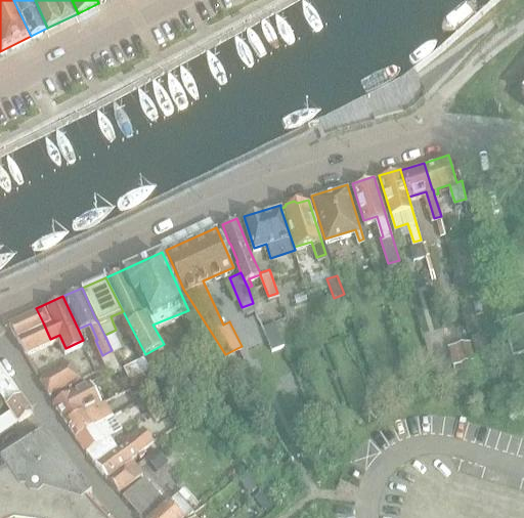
[(26,349),(50,339),(43,322),(36,308),(10,319),(9,320),(17,335),(26,349)]
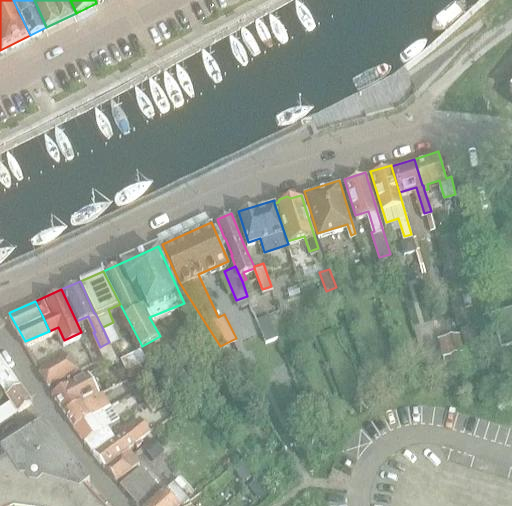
[(511,305),(491,312),(501,344),(511,340),(511,305)]
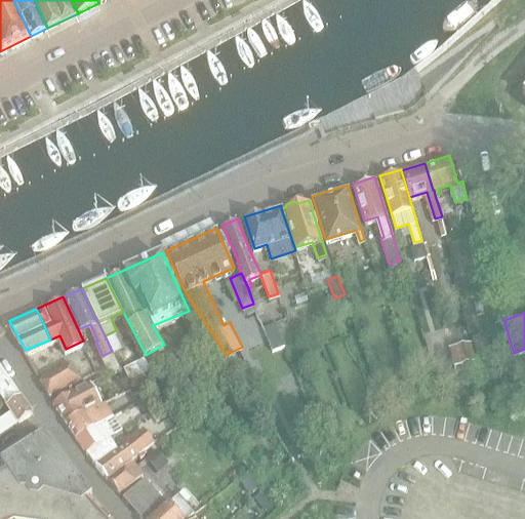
[(263,324),(272,349),(284,344),(275,319),(263,324)]
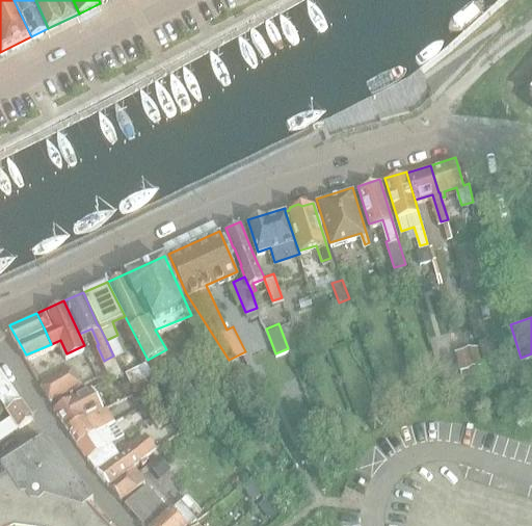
[(493,337),(478,341),(482,358),(497,353),(493,337)]
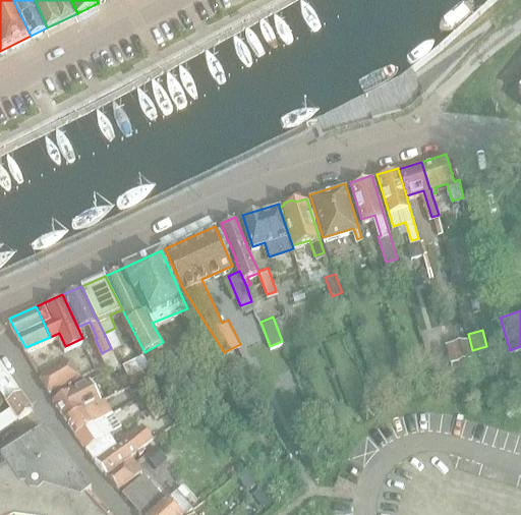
[(464,336),(451,339),(456,357),(469,354),(464,336)]
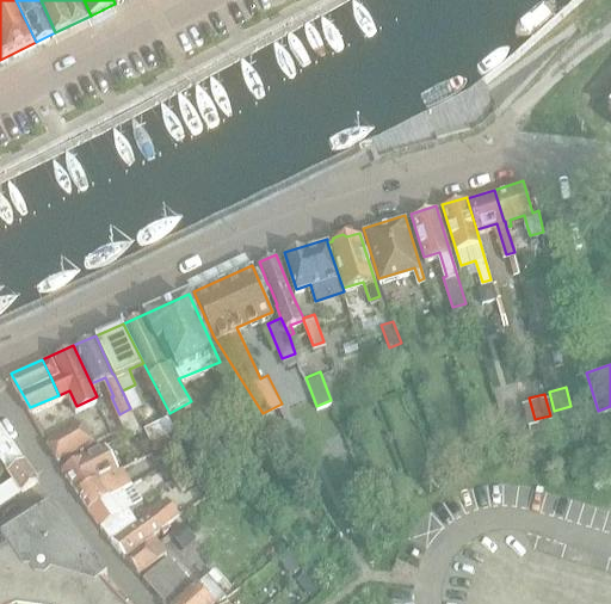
[(47,438),(57,456),(92,436),(82,417),(47,438)]
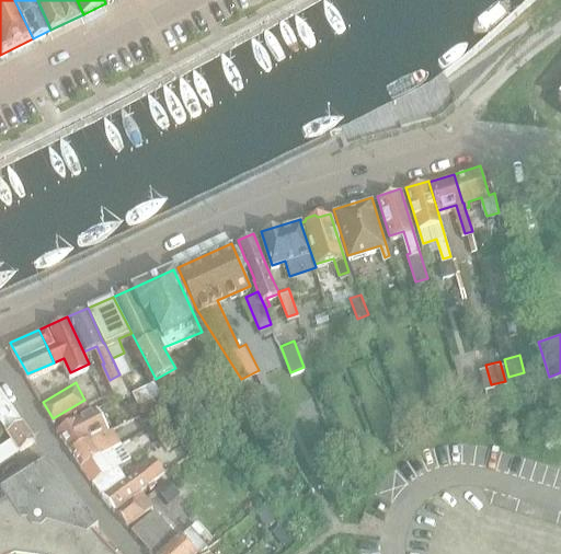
[(0,410),(10,424),(6,427),(19,447),(34,436),(0,385),(0,410)]
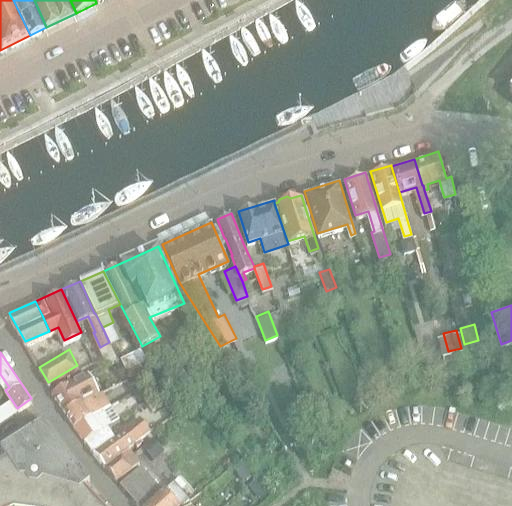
[(65,408),(93,393),(99,390),(87,371),(52,389),(65,408)]
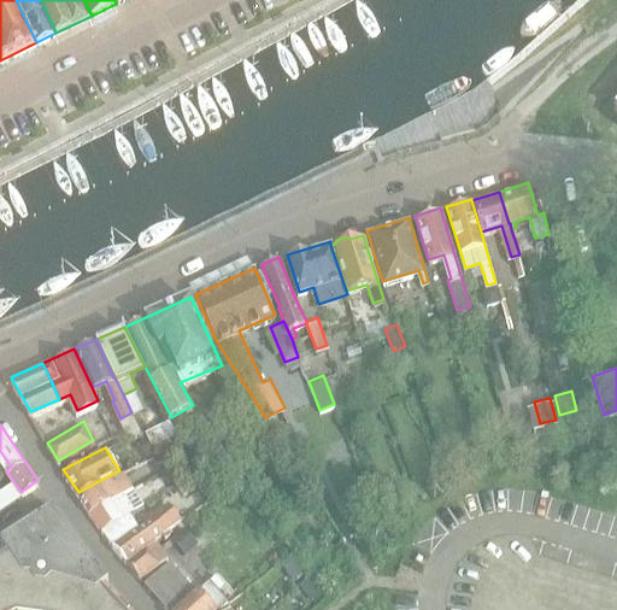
[(135,462),(141,473),(154,465),(148,455),(135,462)]
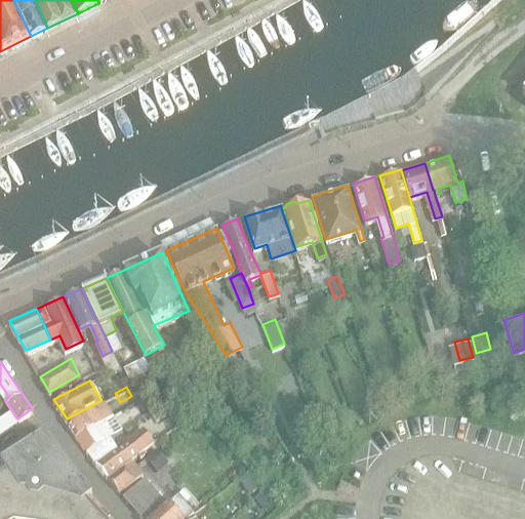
[(95,403),(67,418),(76,433),(105,417),(95,403)]
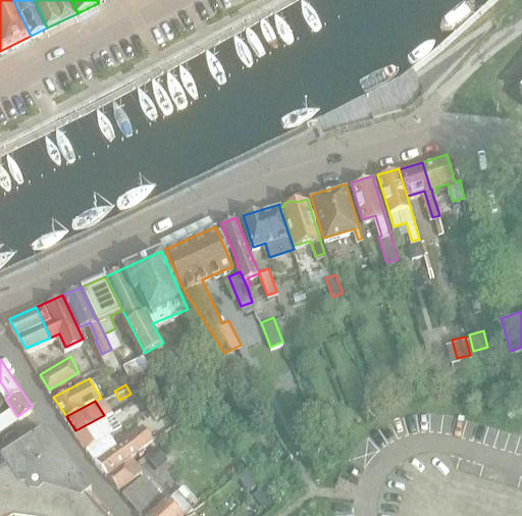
[(86,446),(110,431),(121,424),(113,410),(104,415),(75,430),(86,446)]
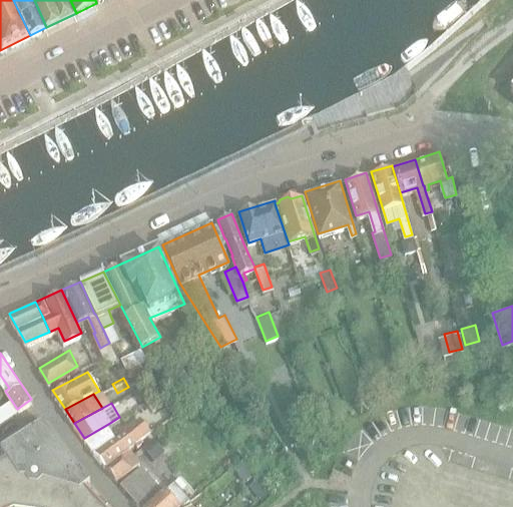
[(115,434),(94,451),(104,463),(129,445),(134,441),(134,440),(149,428),(143,419),(140,416),(136,418),(125,428),(124,427),(115,434)]
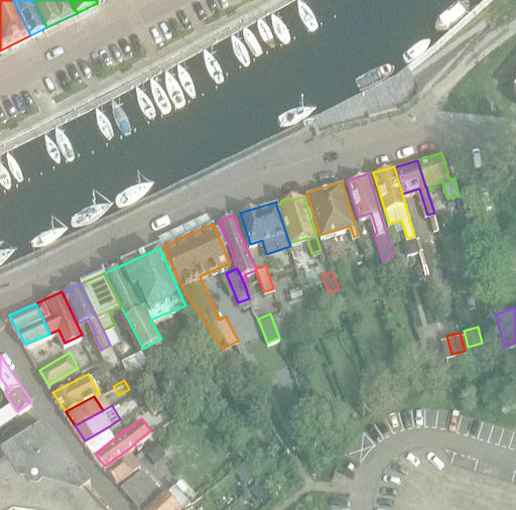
[(0,509),(109,509),(86,485),(90,482),(43,420),(0,449),(0,450),(4,456),(0,458),(0,509)]
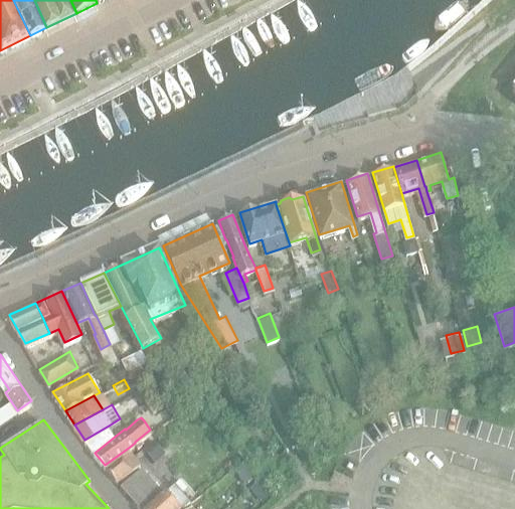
[(95,453),(116,436),(109,426),(84,440),(92,449),(95,453)]
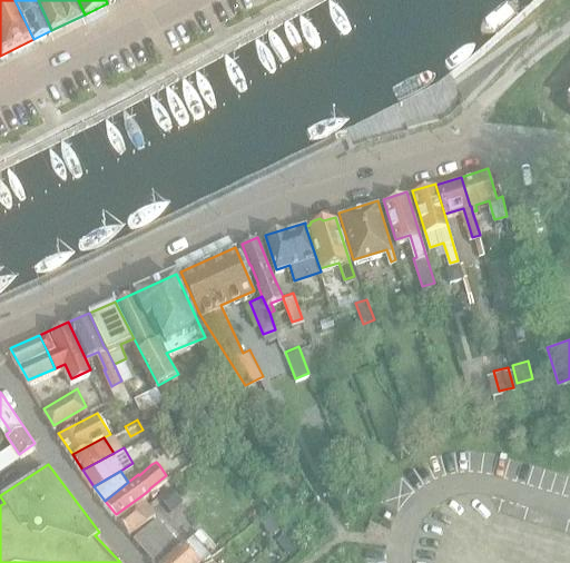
[(157,492),(170,509),(183,499),(169,482),(157,492)]
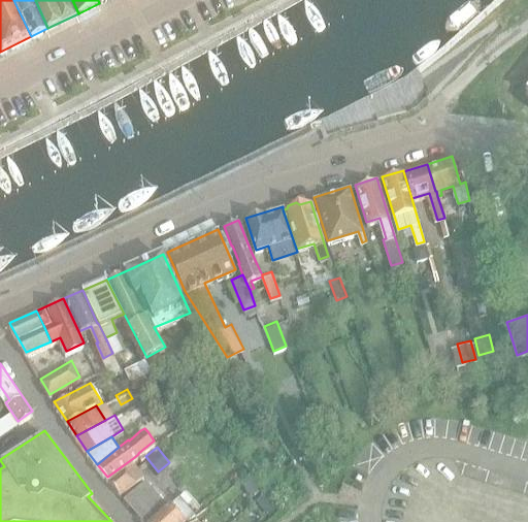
[(133,458),(107,477),(120,492),(144,472),(133,458)]
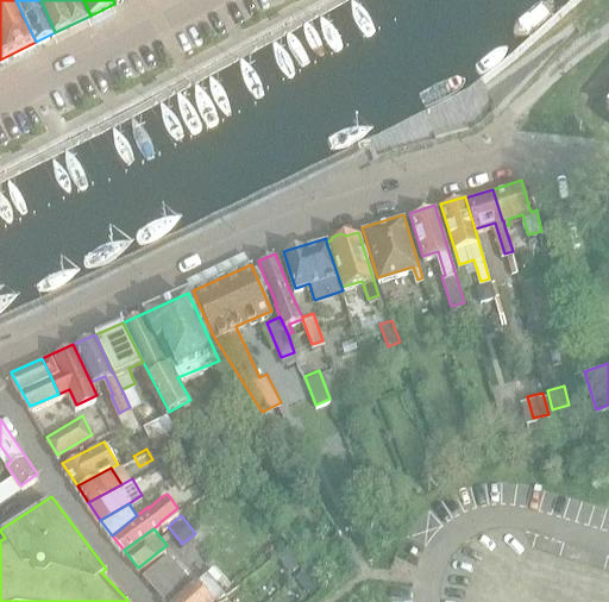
[(280,555),(293,571),(302,563),(289,546),(280,555)]
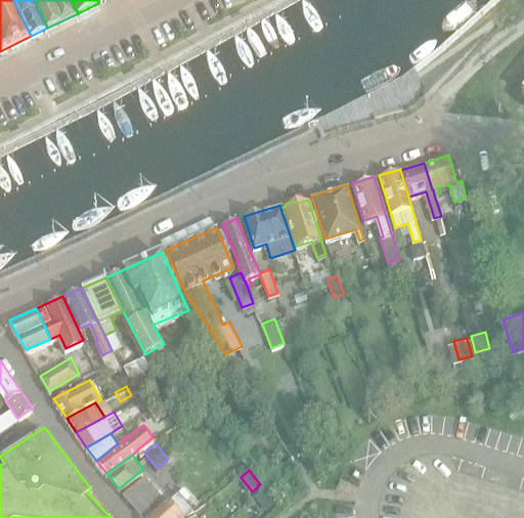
[(274,490),(282,479),(271,471),(263,481),(274,490)]
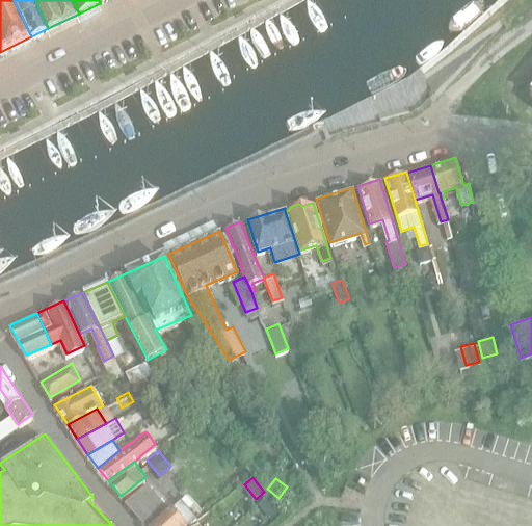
[(186,494),(169,507),(147,481),(125,501),(147,525),(185,525),(195,518),(187,507),(192,501),(186,494)]
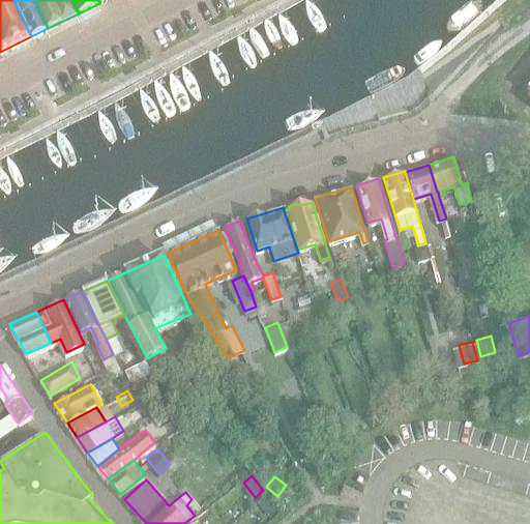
[(258,500),(268,513),(278,505),(268,493),(258,500)]
